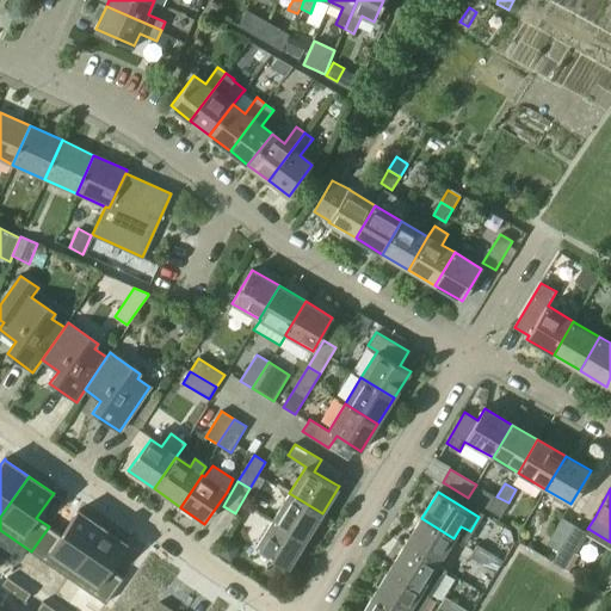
[(289,493),(273,518),(307,538),(322,513),(289,493)]
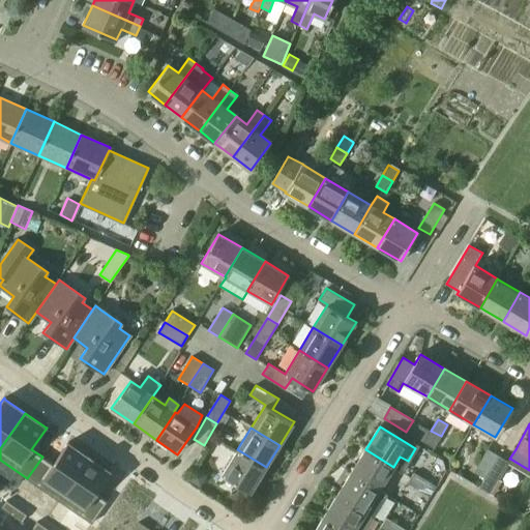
[(431,431),(424,442),(434,448),(441,436),(431,431)]
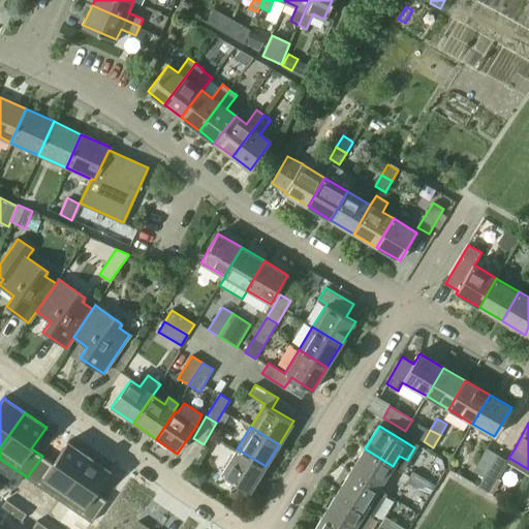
[(395,431),(393,434),(406,442),(414,447),(416,444),(395,431)]
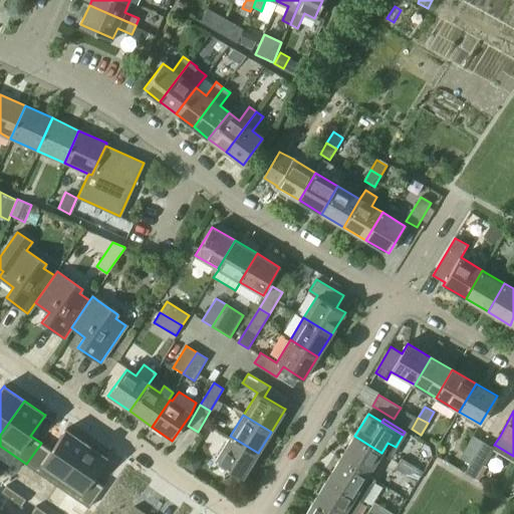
[(41,443),(26,464),(57,485),(86,444),(67,431),(67,430),(66,429),(51,451),(41,443)]
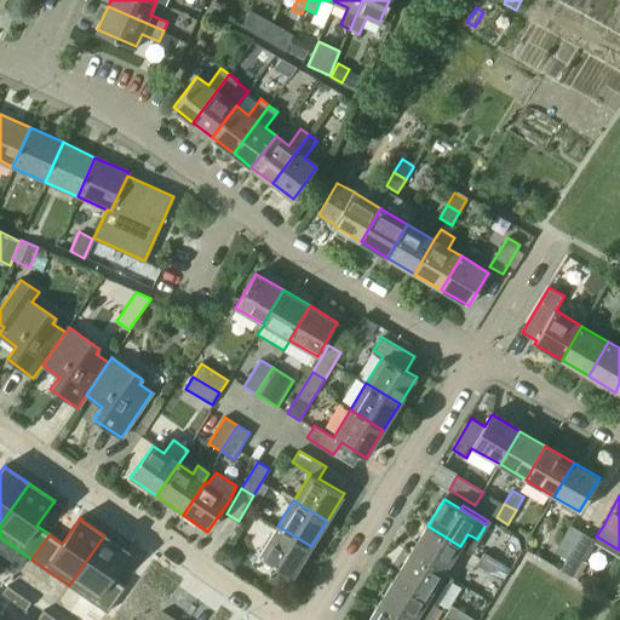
[(277,526),(260,554),(293,574),(311,546),(277,526)]
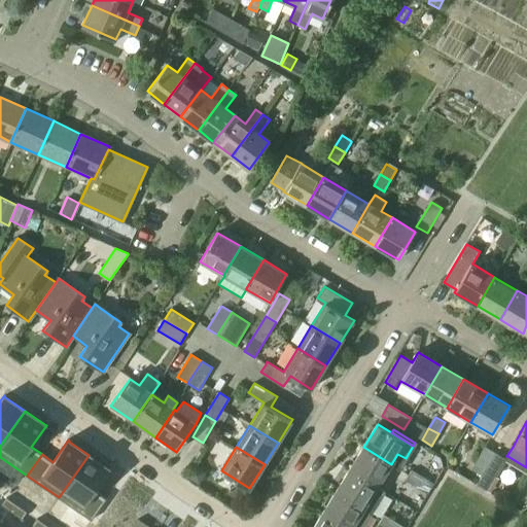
[(363,447),(349,470),(377,487),(391,464),(363,447)]
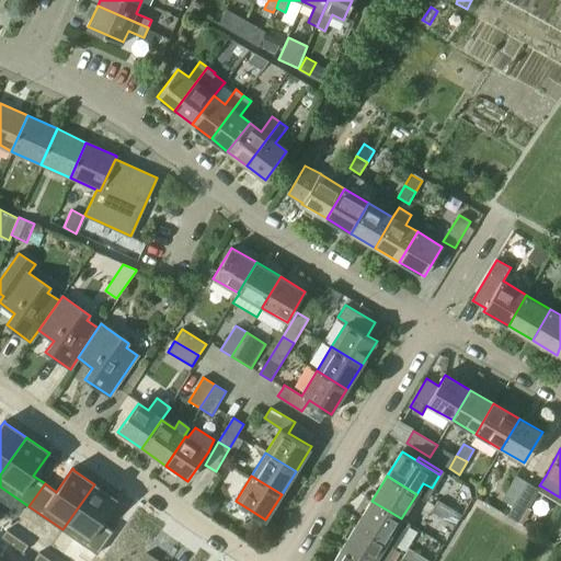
[(516,476),(502,500),(513,506),(527,482),(517,476),(516,476)]
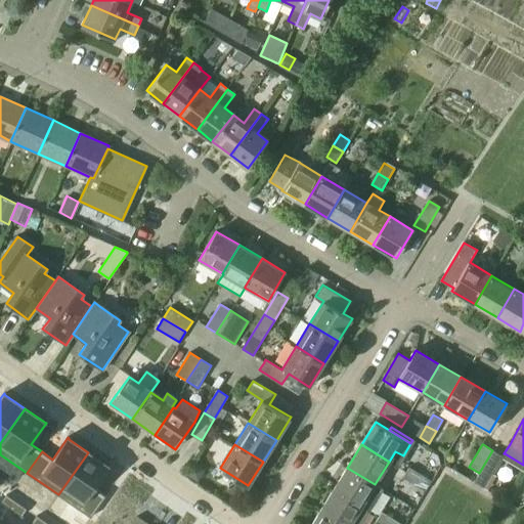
[(479,473),(474,482),(483,488),(503,456),(493,451),(492,450),(479,473)]
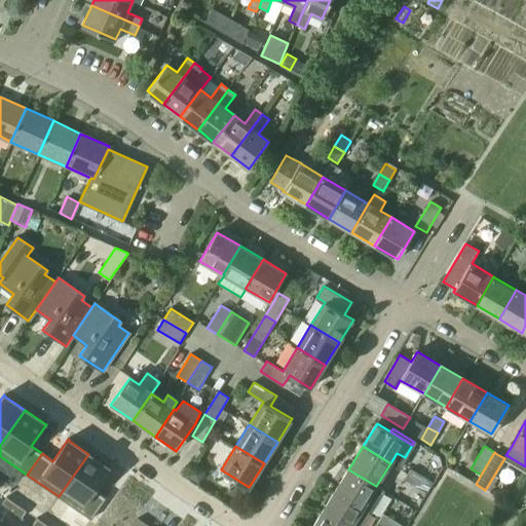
[(88,454),(59,496),(79,511),(91,519),(106,497),(95,489),(110,467),(108,466),(108,467),(105,464),(106,463),(94,454),(92,456),(88,454)]
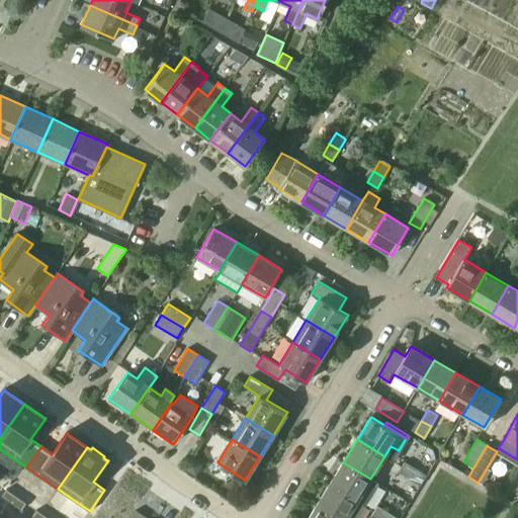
[(343,462),(330,484),(365,506),(378,484),(370,479),(343,462)]
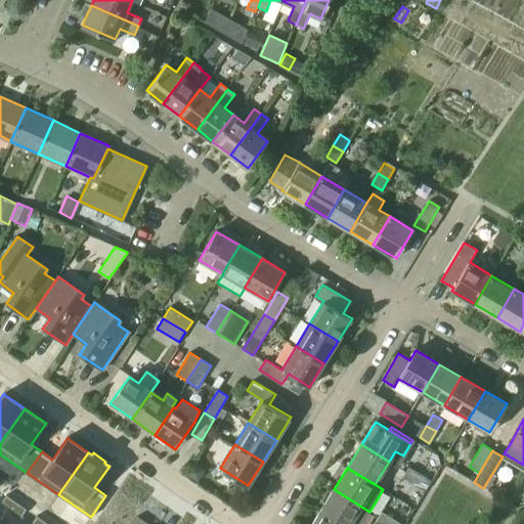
[(415,485),(421,475),(409,468),(403,478),(415,485)]
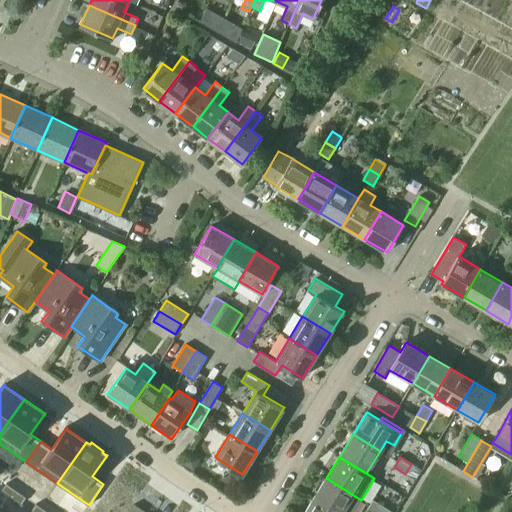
[(416,480),(422,470),(411,464),(405,474),(416,480)]
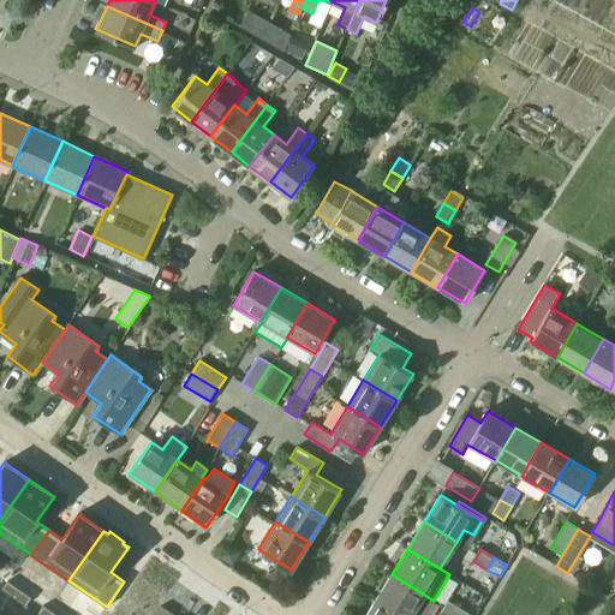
[(392,574),(375,601),(396,614),(424,614),(434,601),(392,574)]
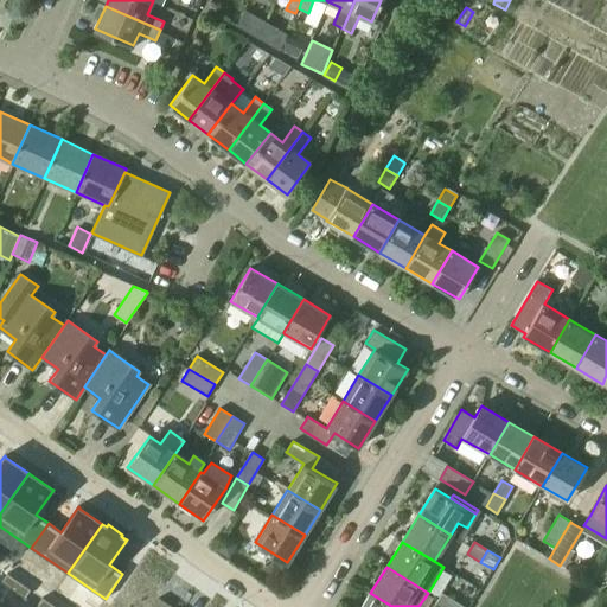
[(7,574),(2,581),(13,589),(19,581),(7,573),(7,574)]
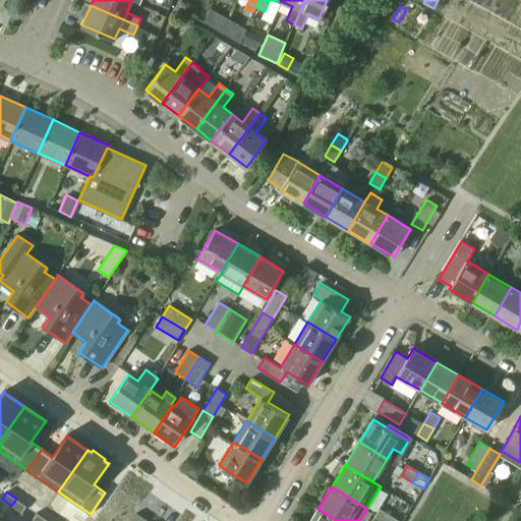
[(16,499),(11,506),(21,513),(26,506),(16,499)]
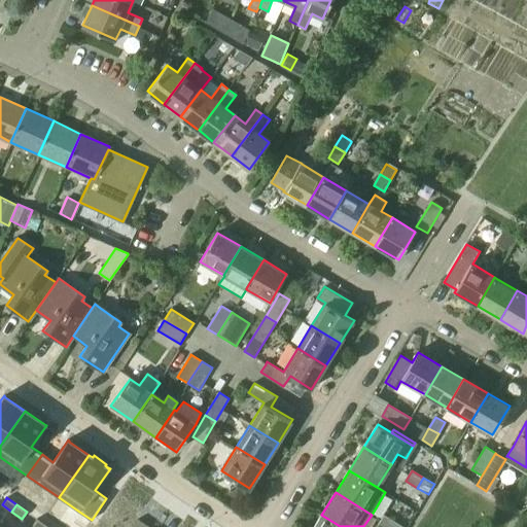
[(340,526),(321,515),(313,526),(340,526)]
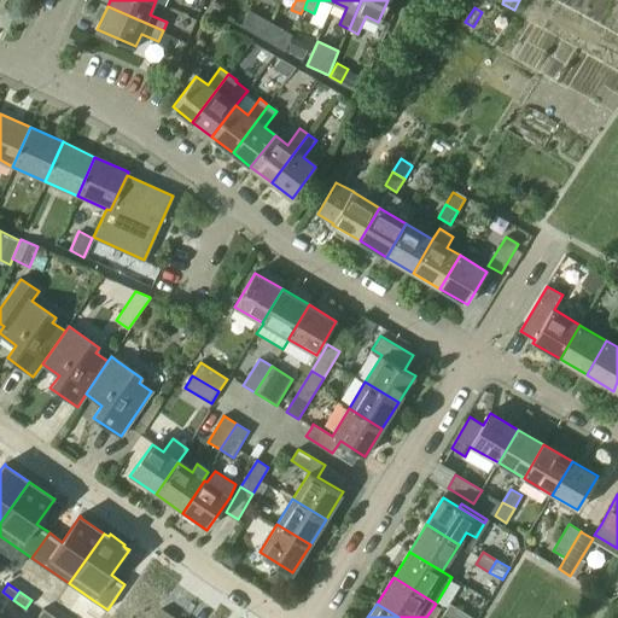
[(443,617),(460,617),(464,613),(450,605),(443,617)]
